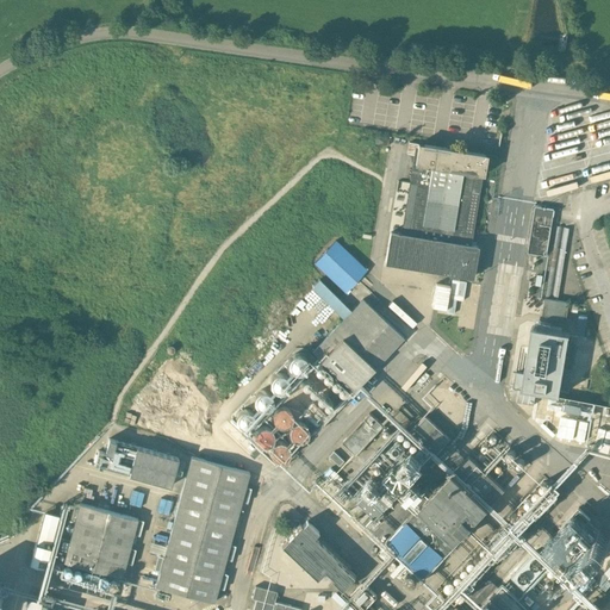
[(486,155),(418,144),(416,163),(414,163),(410,182),(412,182),(412,184),(410,184),(402,235),(391,232),(386,262),(439,272),(473,277),(478,247),(471,246),(483,174),(484,174),(486,155)]
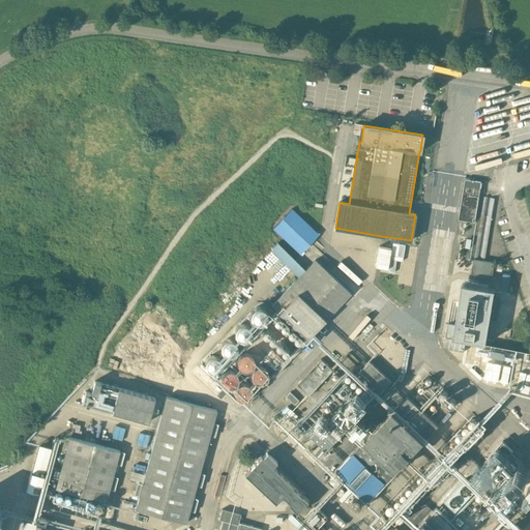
[(316,232),(292,209),(273,228),(300,254),(319,235),(317,232),(316,232)]
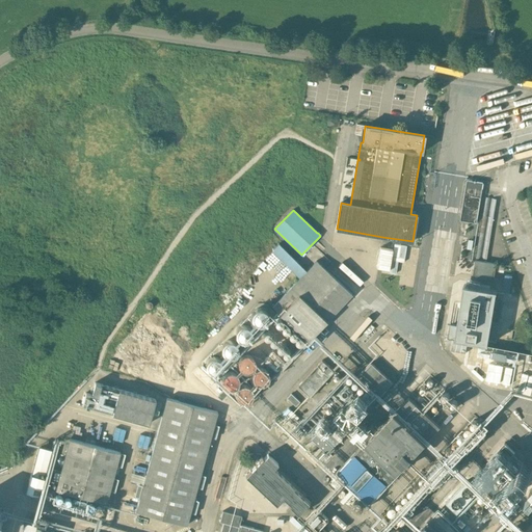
[(384,258),(392,259),(392,270),(398,270),(398,261),(406,261),(407,243),(394,242),(394,247),(384,246),(384,258)]
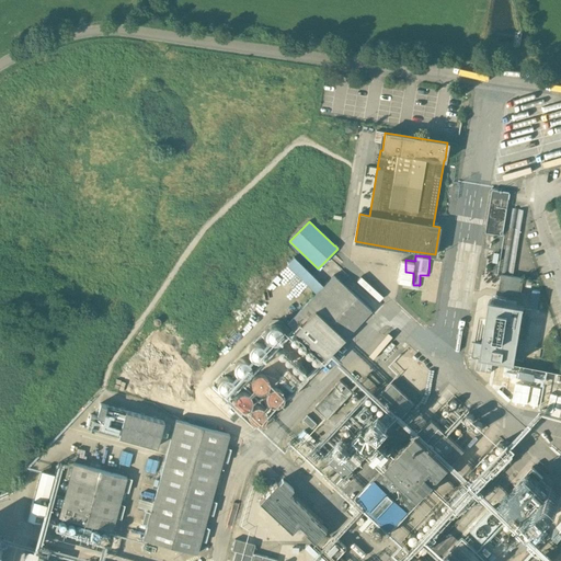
[(323,286),(294,256),(288,263),(318,292),(323,286)]
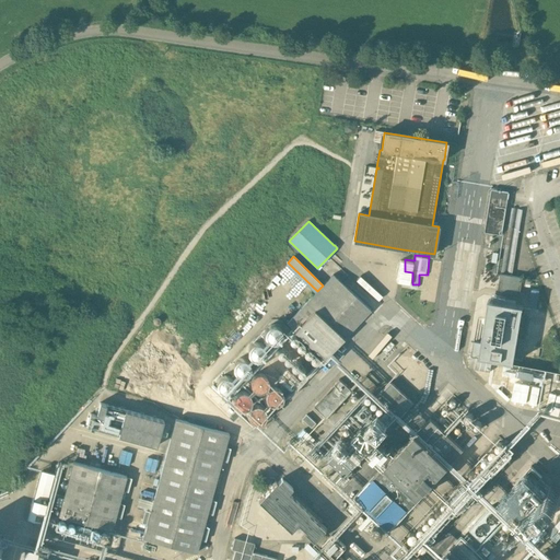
[(523,278),(501,273),(499,286),(501,286),(501,291),(520,294),(523,278)]
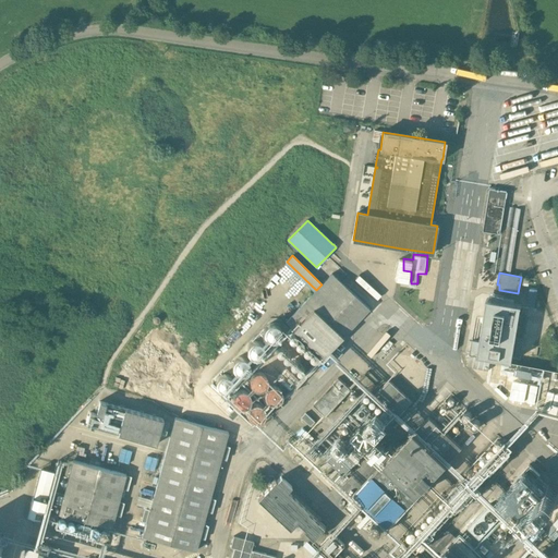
[(316,290),(286,322),(293,329),(323,356),(342,336),(370,308),(332,274),(322,284),(316,290)]
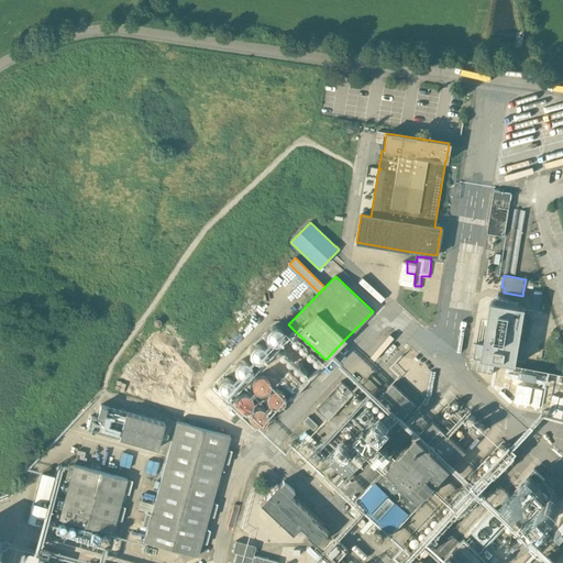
[(526,308),(492,301),(492,302),(484,346),(477,344),(476,356),(482,357),(495,360),(499,361),(517,364),(517,363),(516,363),(525,308),(526,308)]
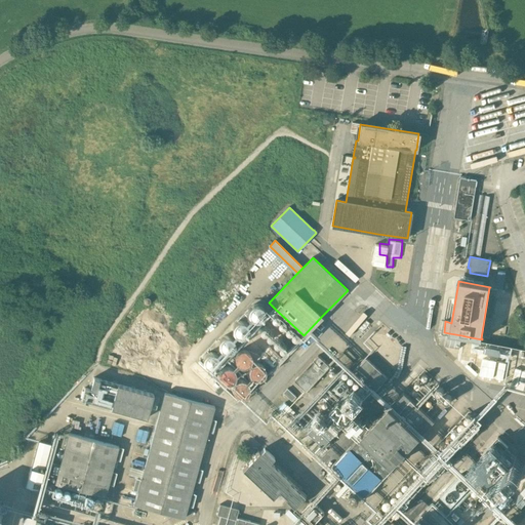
[(510,326),(500,325),(498,333),(508,334),(510,326)]
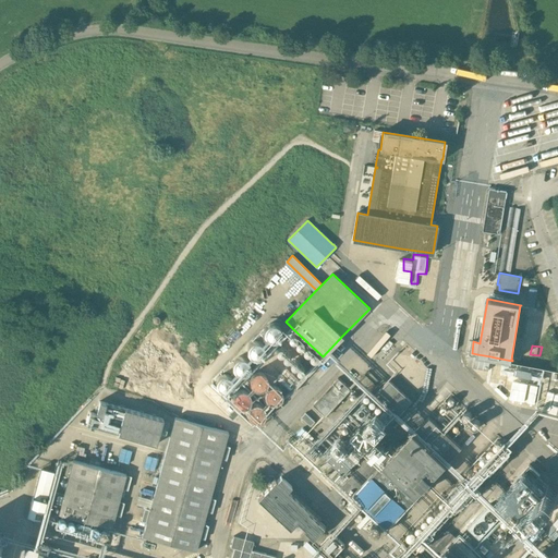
[(490,356),(490,362),(478,361),(476,374),(498,377),(500,364),(494,363),(495,358),(490,356)]
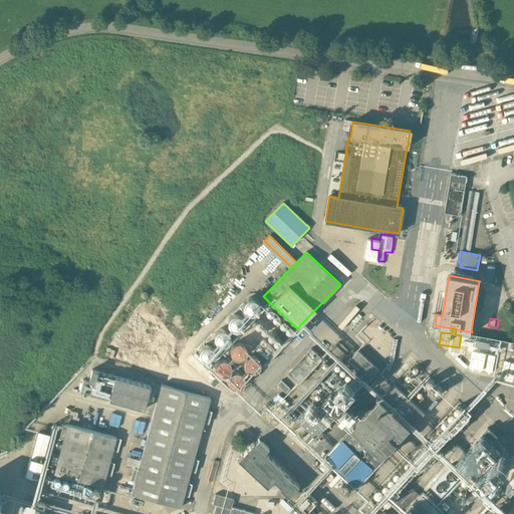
[(276,350),(263,337),(254,347),(267,359),(276,350)]
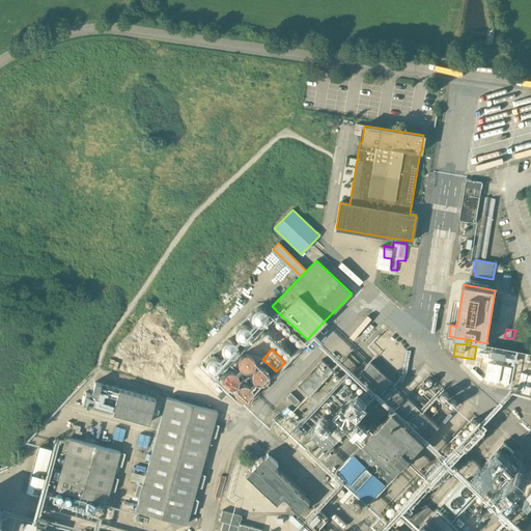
[(322,359),(298,385),(310,396),(330,375),(334,370),(322,359)]
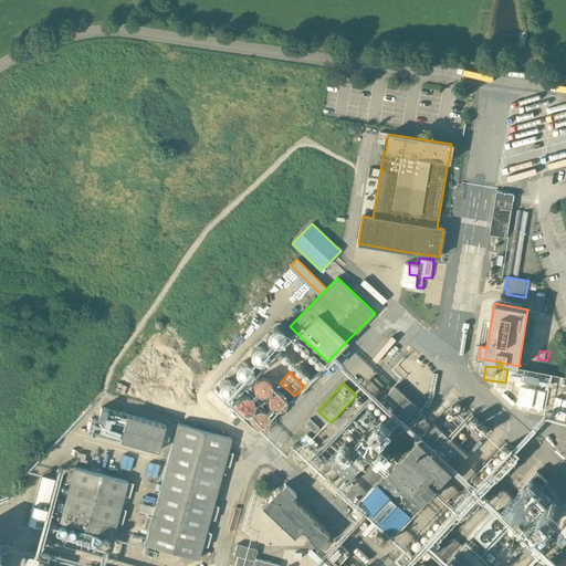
[(418,407),(395,386),(381,400),(405,421),(418,407)]
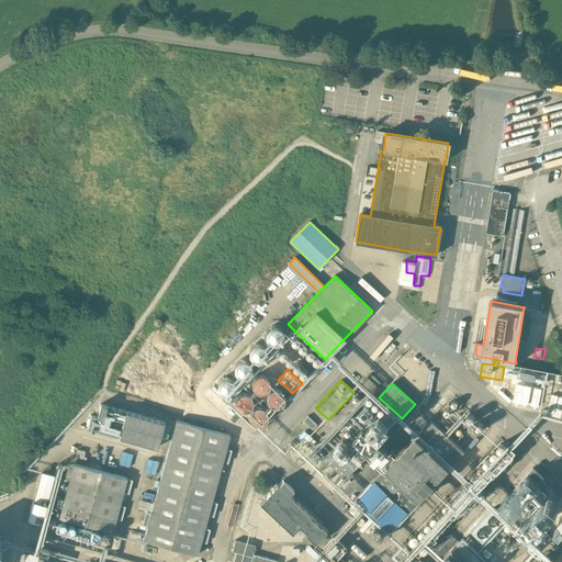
[(361,398),(353,392),(349,397),(357,404),(361,398)]
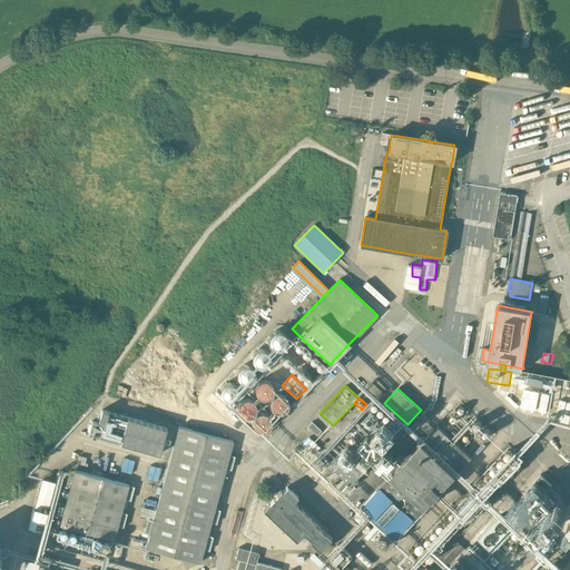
[(373,399),(366,404),(362,410),(320,454),(330,463),(335,469),(342,461),(359,477),(362,472),(372,462),(380,471),(393,457),(385,449),(400,433),(400,432),(404,428),(375,401),(373,399)]
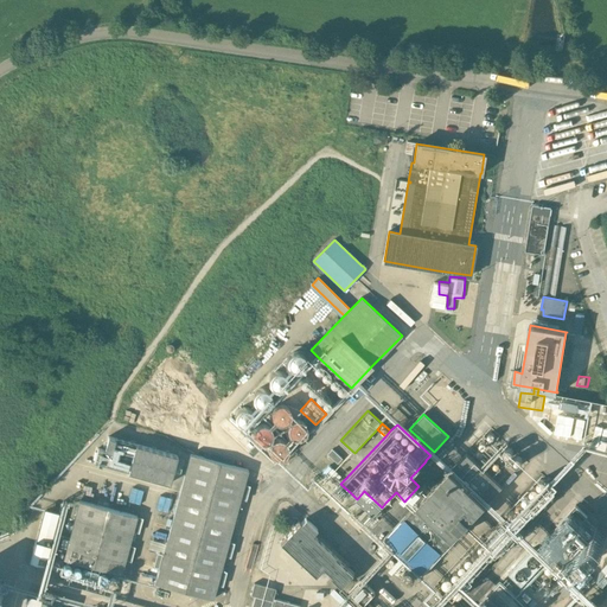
[(606,432),(595,428),(590,443),(601,446),(606,432)]
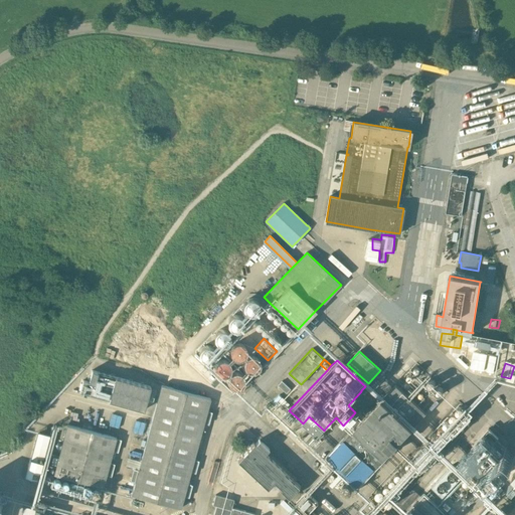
[(83,380),(80,392),(150,408),(156,385),(103,372),(103,370),(96,369),(92,382),(83,380)]
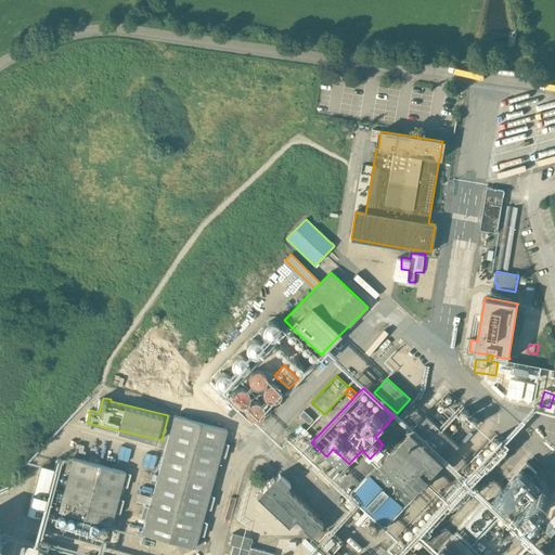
[(177,413),(186,415),(188,409),(178,407),(177,413)]
